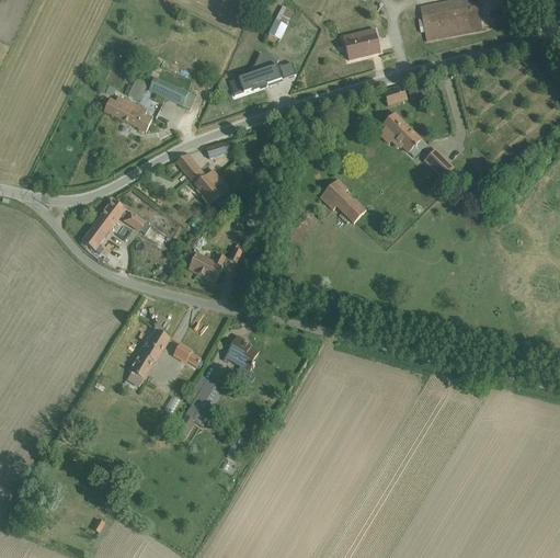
[(483,31),(477,0),(447,0),(419,6),(422,18),(418,19),(420,32),(424,31),(426,42),(483,31)]
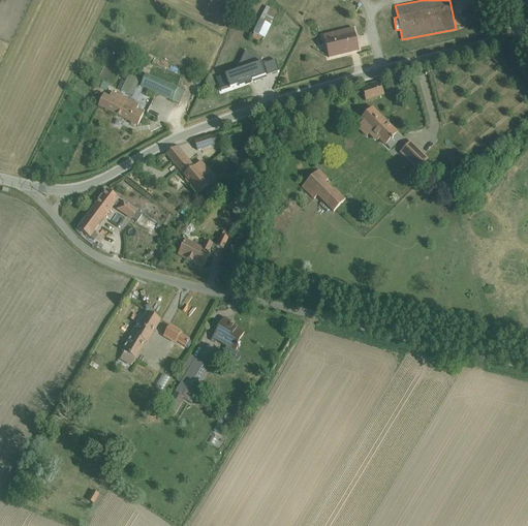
[(253,31),(250,37),(259,41),(276,9),(266,4),(252,30),(253,31)]
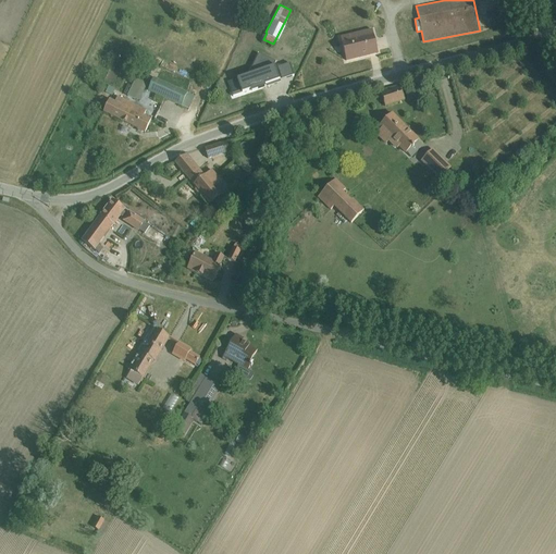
[(378,53),(371,25),(340,33),(346,61),(378,53)]
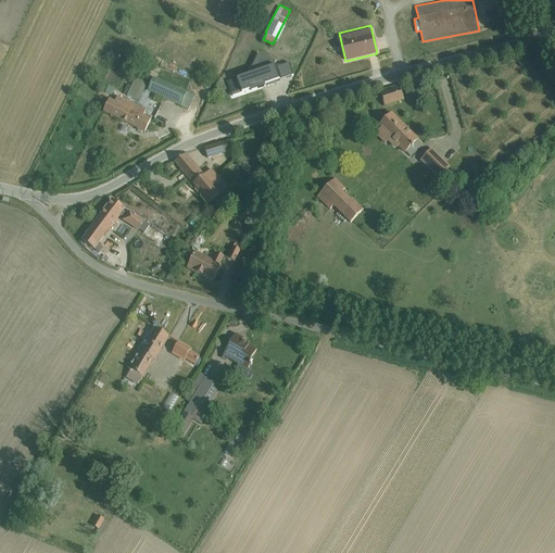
[(142,47),(137,55),(149,62),(153,52),(142,47)]
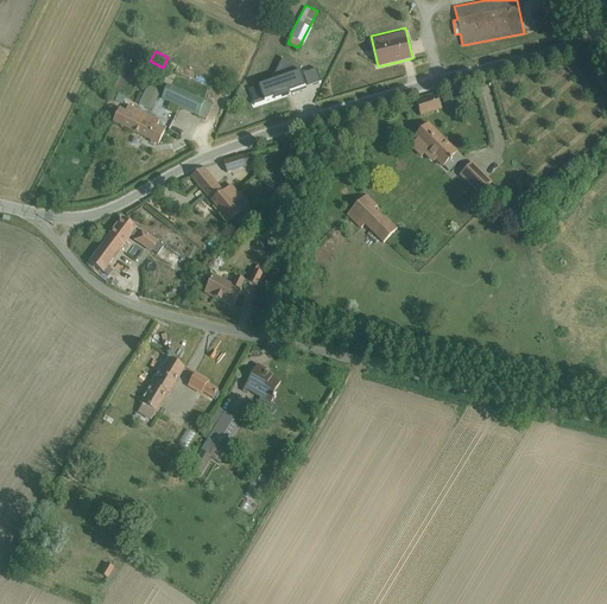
[(299,72),(298,68),(301,64),(282,56),(270,80),(258,83),(263,96),(252,100),(253,102),(273,96),(288,90),(295,88),(292,81),(298,69),(299,72)]
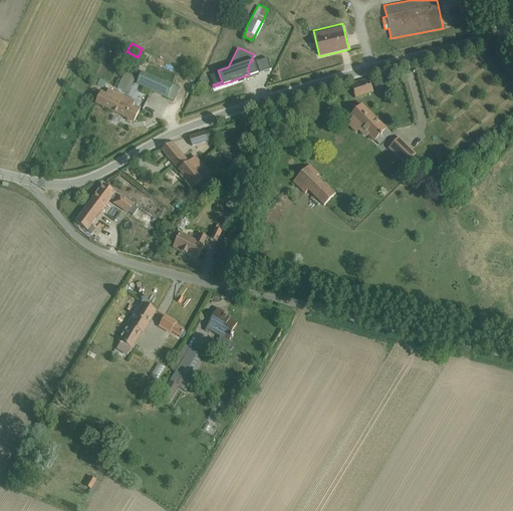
[(260,58),(264,69),(270,67),(266,56),(260,58)]
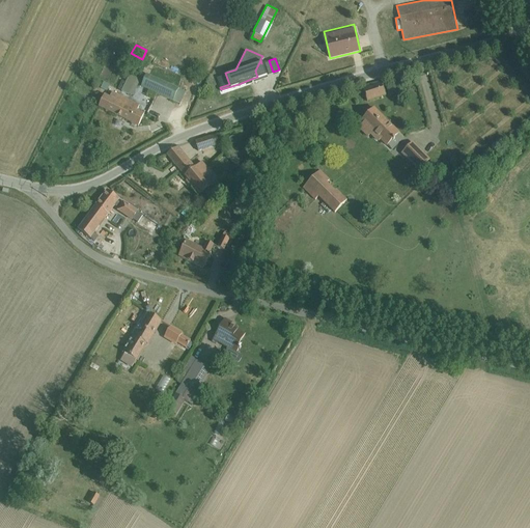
[(255,71),(257,77),(266,74),(261,63),(260,60),(255,71)]
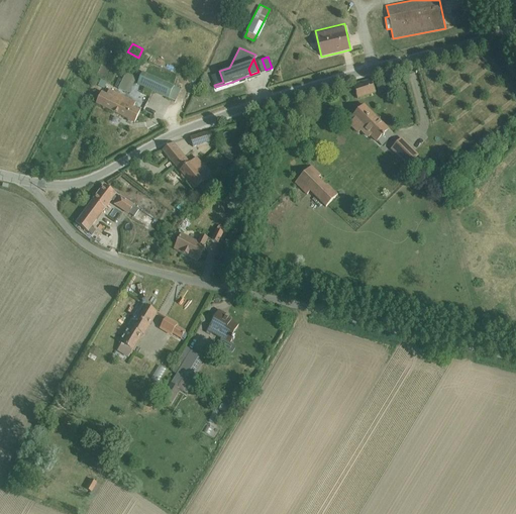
[(266,70),(262,59),(256,60),(261,72),(266,70)]
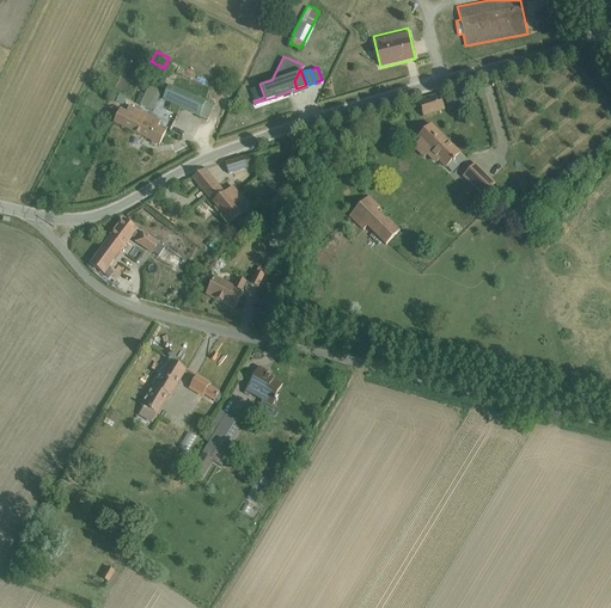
[(148,83),(139,102),(152,108),(160,90),(148,83)]
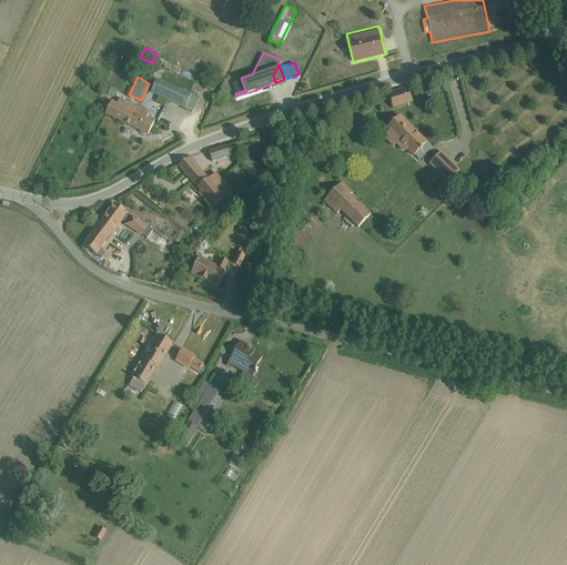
[(184,106),(190,92),(155,77),(150,90),(184,106)]
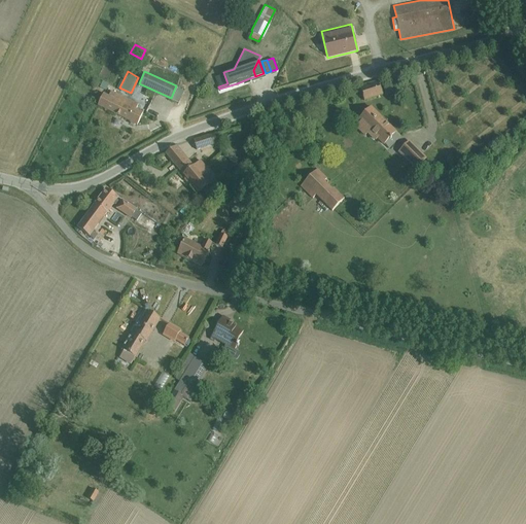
[(102,79),(99,85),(105,89),(108,82),(102,79)]
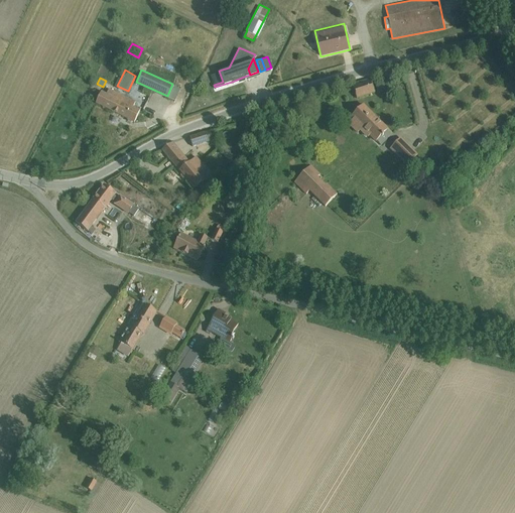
[(372,79),(353,84),(356,96),(375,91),(372,79)]
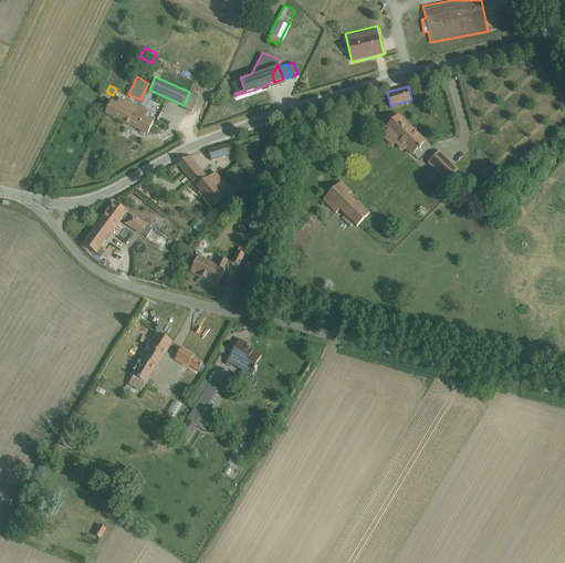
[(189,92),(184,105),(191,108),(197,96),(189,92)]
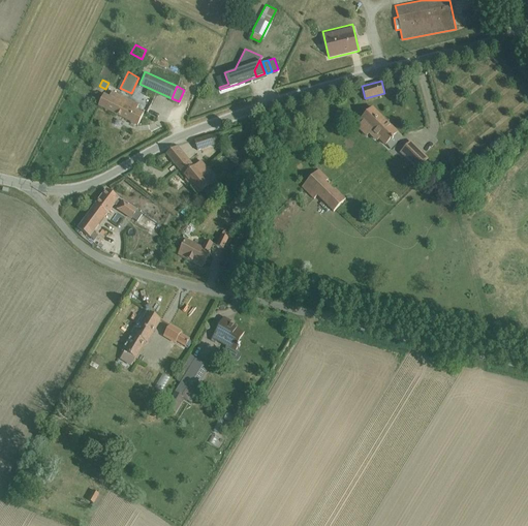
[(102,92),(97,103),(129,119),(129,121),(133,123),(135,122),(136,123),(143,112),(135,107),(138,102),(111,89),(109,94),(102,92)]
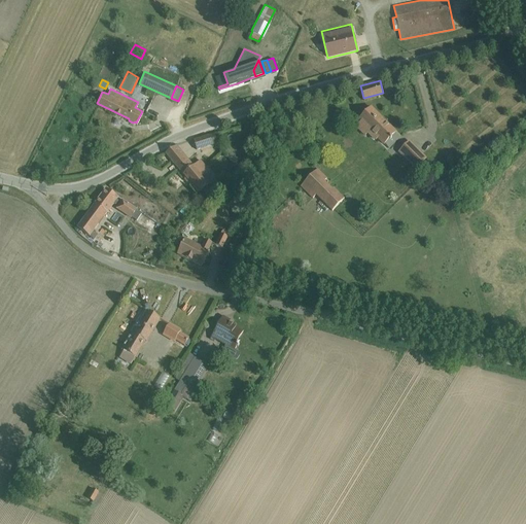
[(396,135),(372,107),(356,120),(358,124),(356,126),(364,136),(369,133),(376,141),(379,139),(385,145),(396,135)]
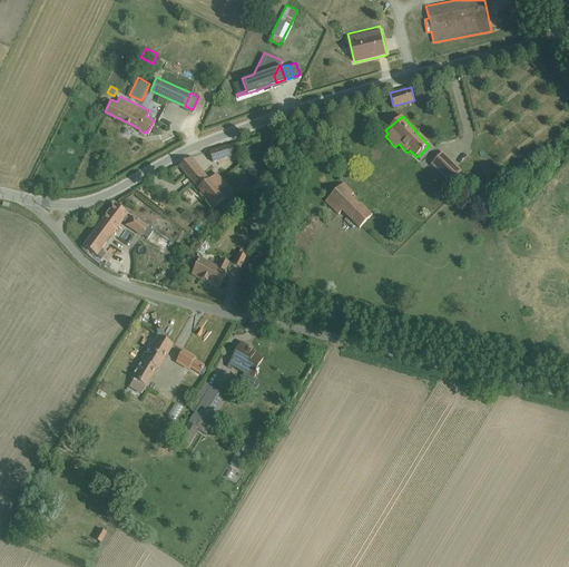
[(281,133),(270,134),(271,155),(281,153),(281,149),(282,149),(282,139),(281,133)]
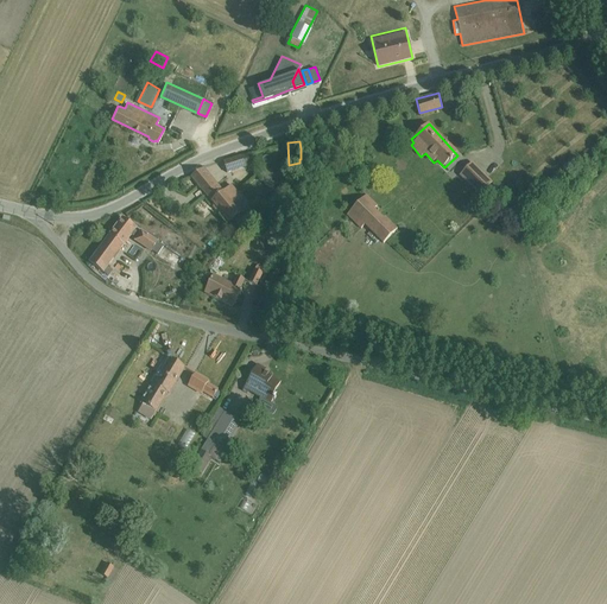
[(240,153),(222,159),(226,171),(250,164),(246,153),(240,154),(240,153)]
